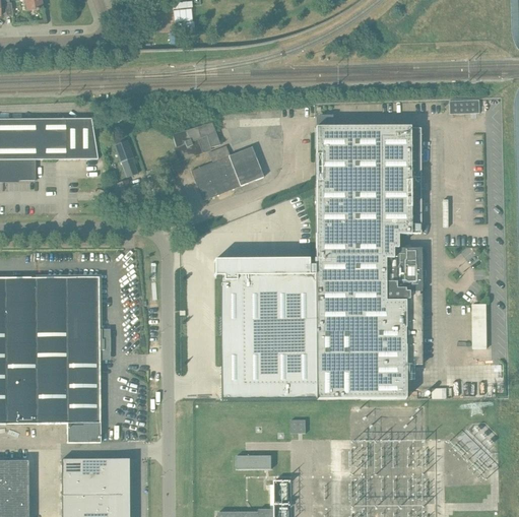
[(5,0),(5,1),(7,13),(14,12),(12,0),(10,1),(10,0),(5,0)]
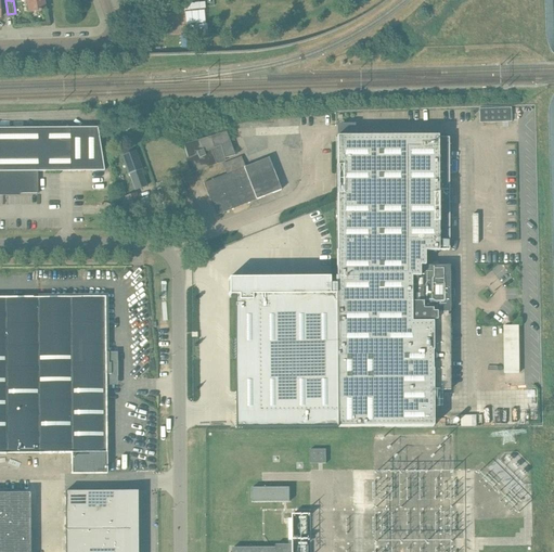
[(27,0),(29,10),(39,8),(39,9),(42,9),(41,8),(47,7),(46,0),(27,0)]
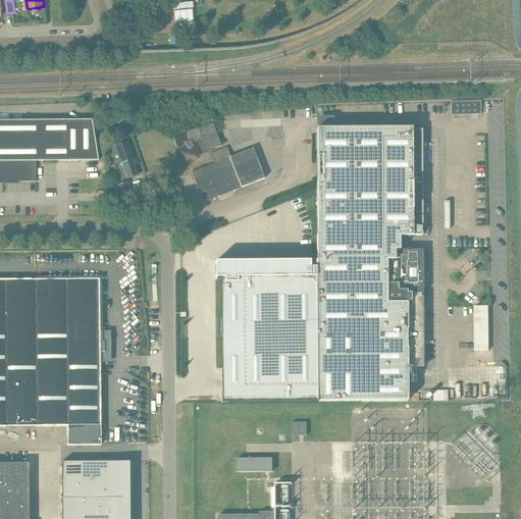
[(482,111),(482,98),(452,99),(453,112),(482,111)]
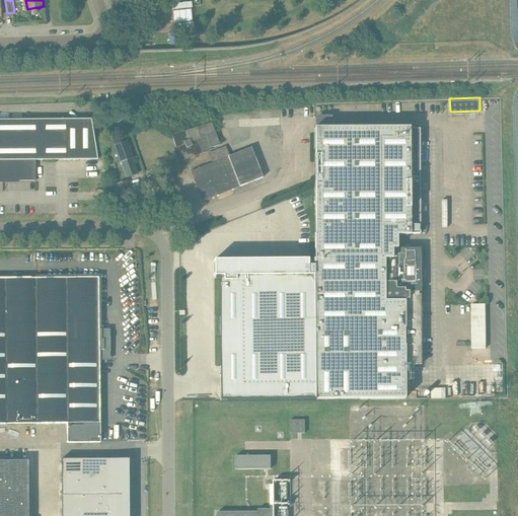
[(98,157),(92,117),(66,117),(0,117),(0,177),(37,177),(37,157),(98,157)]
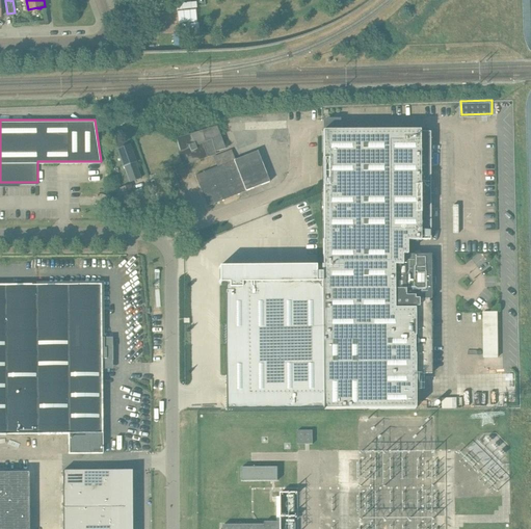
[(203,128),(187,132),(177,135),(179,141),(184,161),(210,154),(209,151),(215,149),(216,149),(227,146),(219,123),(203,128)]
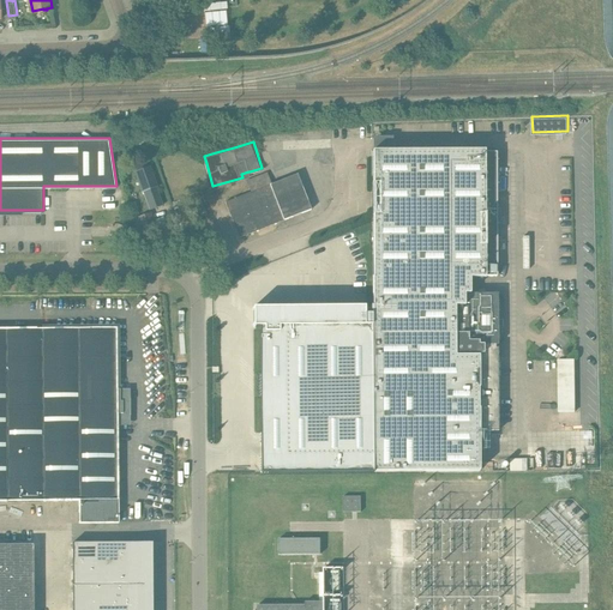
[(254,305),(254,307),(254,320),(254,321),(254,324),(256,324),(256,322),(260,322),(262,430),(262,470),(271,470),(376,469),(425,469),(481,467),(480,444),(480,428),(499,428),(499,344),(497,344),(497,342),(499,342),(498,290),(469,290),(469,273),(498,273),(498,149),(410,149),(376,150),(376,162),(376,206),(376,273),(373,273),(373,283),(374,294),(373,294),(373,302),(371,302),(371,305),(366,305),(365,303),(356,303),(356,305),(266,306),(266,305),(264,305),(264,306),(256,306),(256,305),(254,305)]
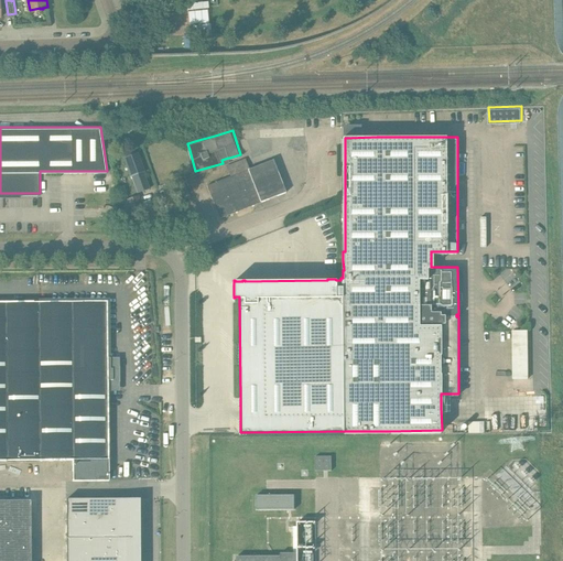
[(139,150),(125,155),(131,174),(132,174),(138,190),(150,185),(144,170),(145,170),(139,150)]
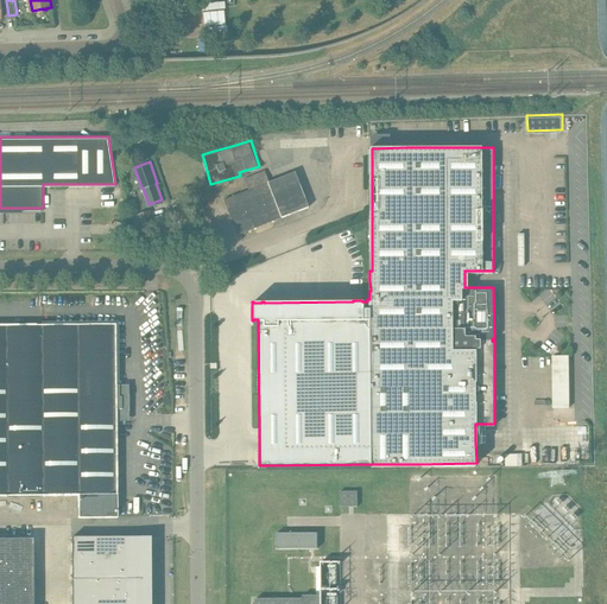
[(250,186),(223,197),(229,211),(238,233),(309,204),(297,171),(296,169),(270,179),(267,172),(266,167),(245,176),(247,179),(250,186)]
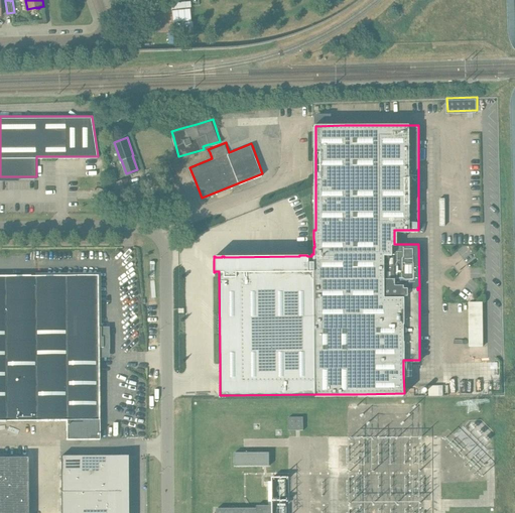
[(127,176),(116,179),(121,196),(133,191),(127,176)]
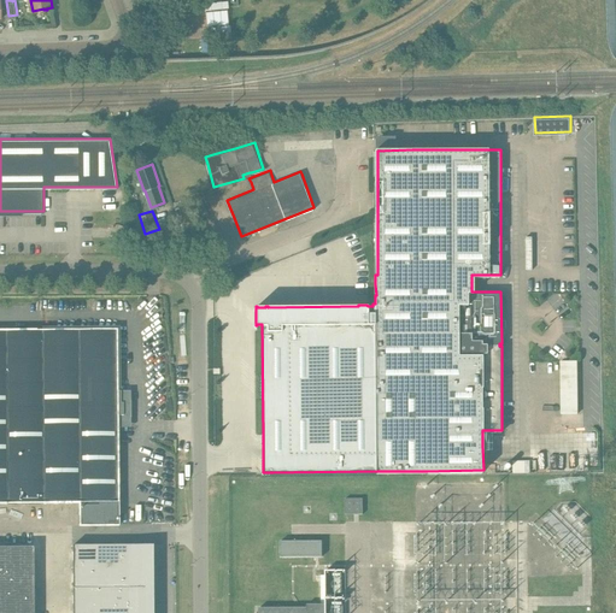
[(116,325),(46,326),(47,500),(83,500),(83,523),(109,523),(121,522),(118,424),(132,424),(132,388),(117,388),(116,325)]
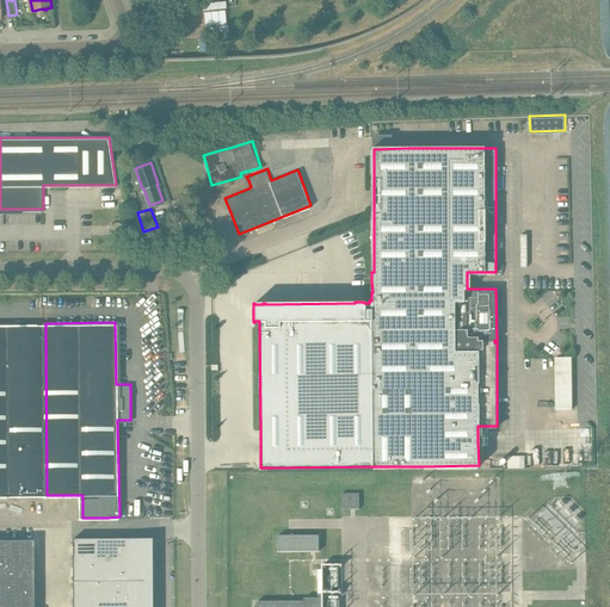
[(574,352),(558,353),(558,406),(575,406),(574,352)]
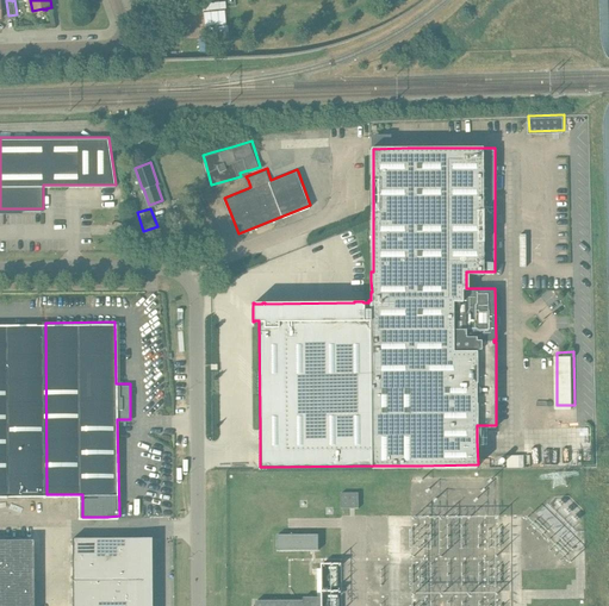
[(360,505),(360,489),(342,489),(342,506),(360,505)]
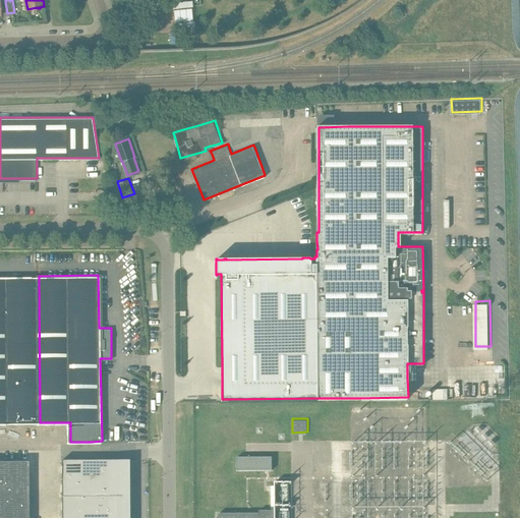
[(273,467),(273,454),(237,455),(238,468),(273,467)]
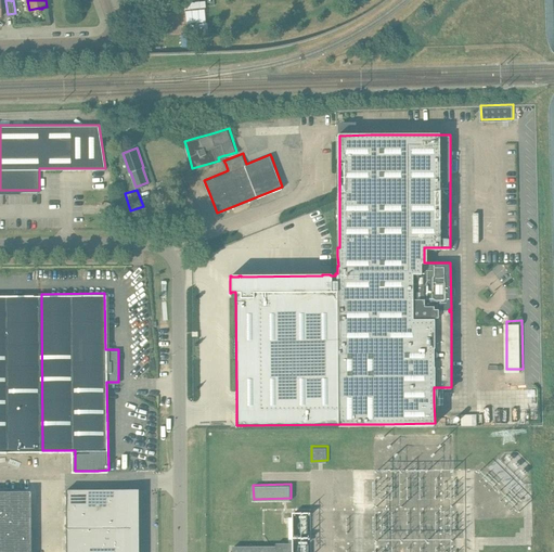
[(131,488),(66,488),(66,551),(130,551),(130,490),(131,490),(131,488)]
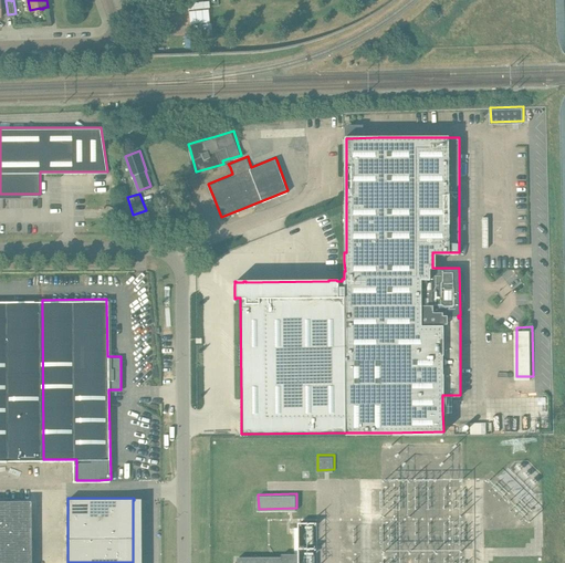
[(32,562),(32,499),(0,499),(0,562),(32,562)]
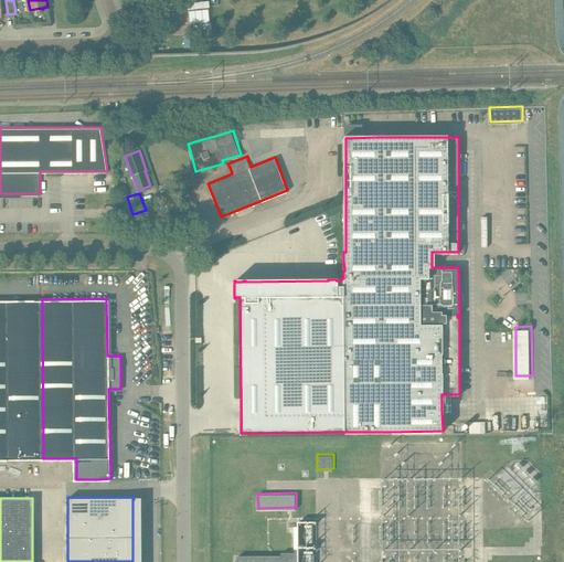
[(317,561),(318,520),(299,520),(299,551),(283,551),(283,554),(238,554),(237,561),(317,561)]
